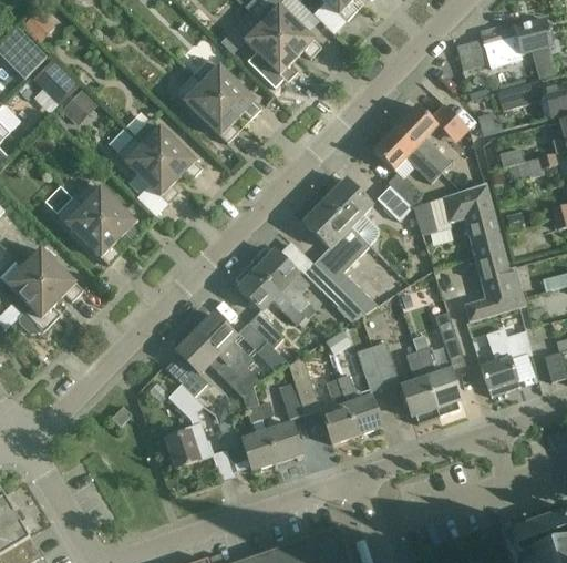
[(251,0),(245,8),(251,14),(260,23),(261,22),(297,57),(302,51),(310,58),(321,47),(306,31),(300,27),(278,4),(282,1),(281,0),(251,0)]
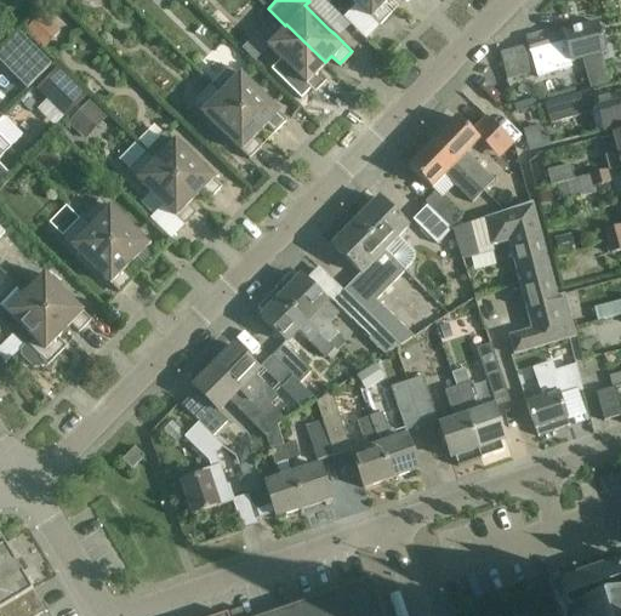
[(355,0),(357,1),(355,1),(362,6),(379,23),(391,11),(382,3),(385,0),(355,0)]
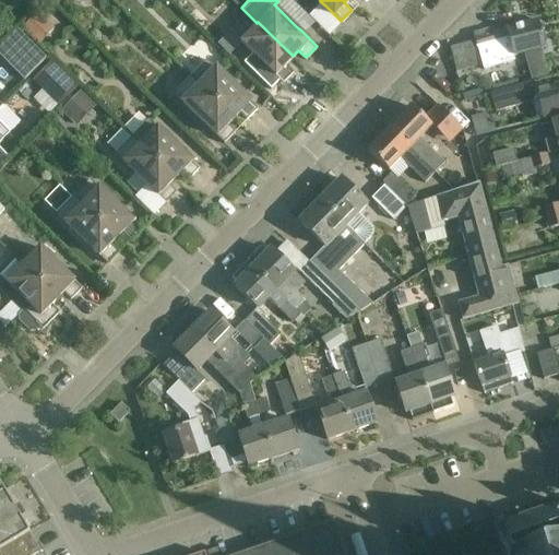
[(55,26),(38,10),(23,25),(39,42),(55,26)]
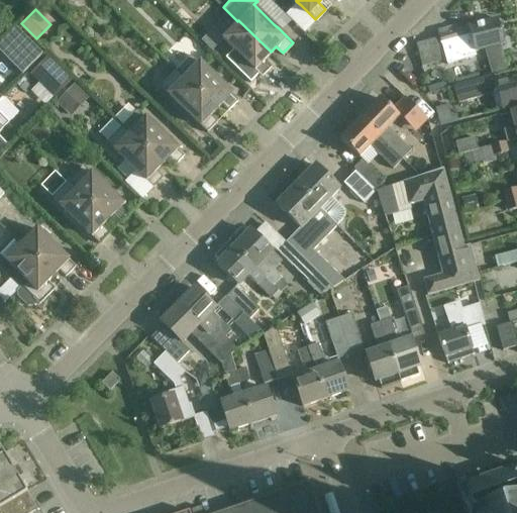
[(229,13),(215,28),(223,36),(222,36),(242,57),(246,61),(262,75),(272,65),(265,58),(271,52),(238,20),(237,21),(229,13)]
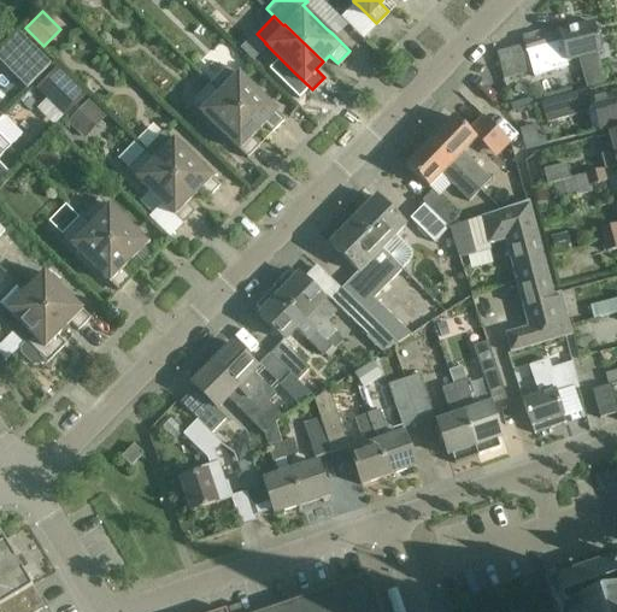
[(524,42),(497,49),(503,72),(504,76),(533,68),(534,74),(568,64),(566,59),(579,56),(601,49),(593,19),(545,33),(544,29),(522,35),(524,42)]
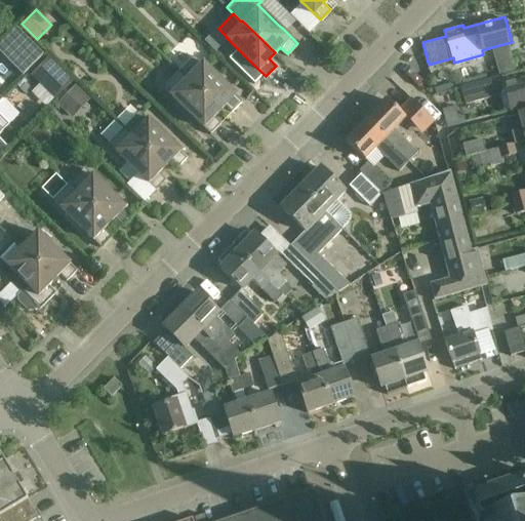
[(43,52),(16,26),(0,42),(0,49),(23,73),(43,52)]
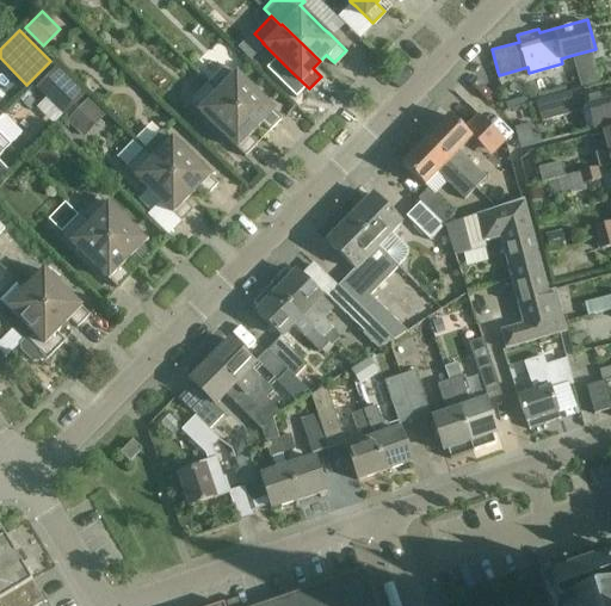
[(208,81),(255,127),(263,119),(270,128),(282,116),(265,99),(259,94),(227,62),(208,81)]
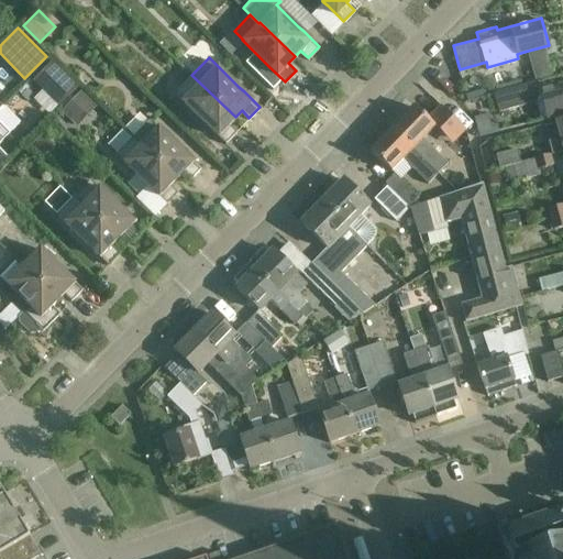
[(235,117),(191,75),(175,91),(184,100),(183,100),(205,121),(205,122),(210,127),(225,142),(236,131),(229,123),(235,117)]
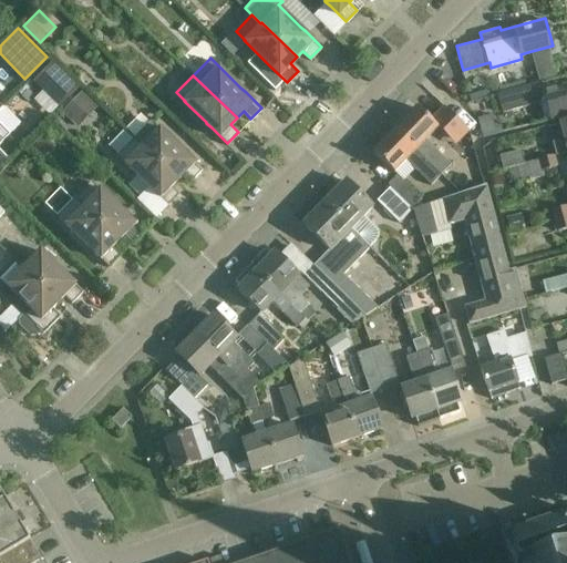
[(550,118),(566,113),(566,82),(557,85),(557,82),(542,85),(540,80),(497,92),(503,112),(546,100),(550,118)]
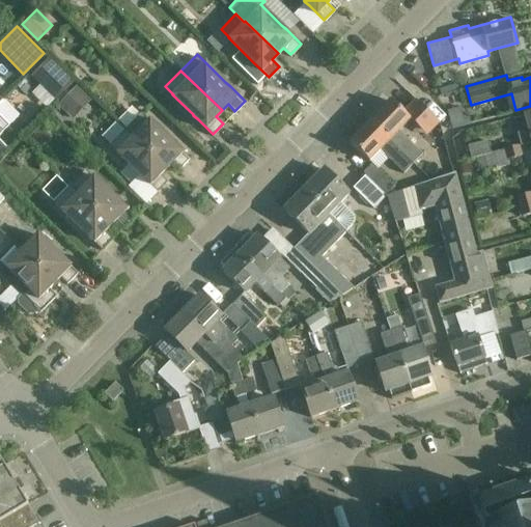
[(0,132),(1,132),(8,123),(18,114),(2,98),(0,100),(0,132)]
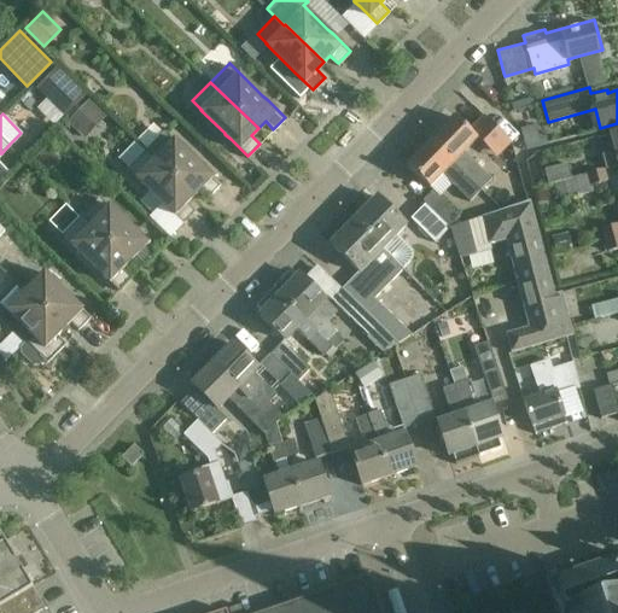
[(430,139),(482,190),(491,179),(474,162),(464,151),(477,138),(454,115),(430,139)]
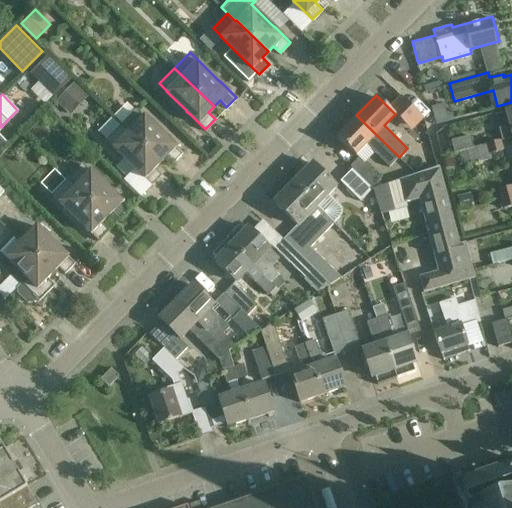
[(414,126),(423,117),(402,96),(393,105),(414,126)]
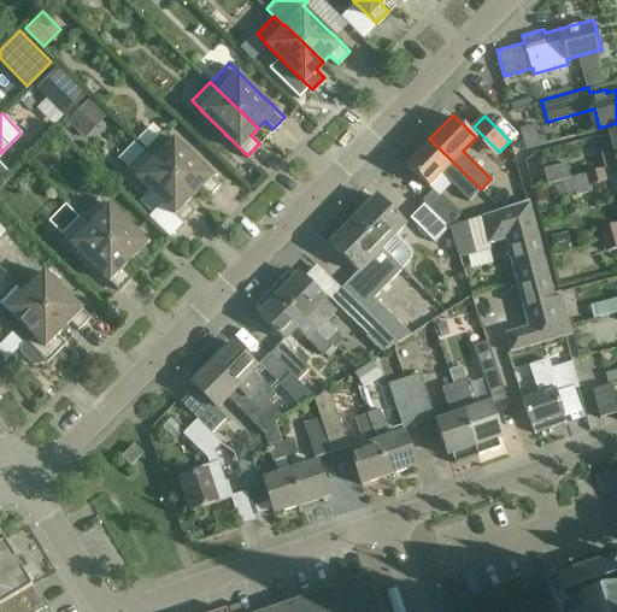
[(534,123),(518,127),(524,147),(547,141),(545,134),(538,136),(534,123)]
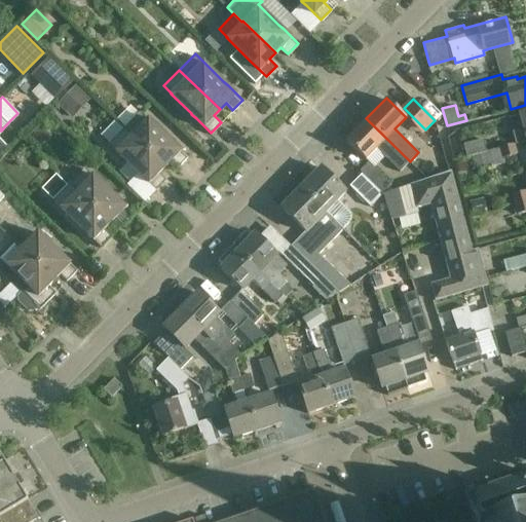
[(188,156),(173,142),(168,137),(168,138),(148,117),(148,118),(140,110),(123,126),(164,165),(171,159),(178,166),(188,156)]
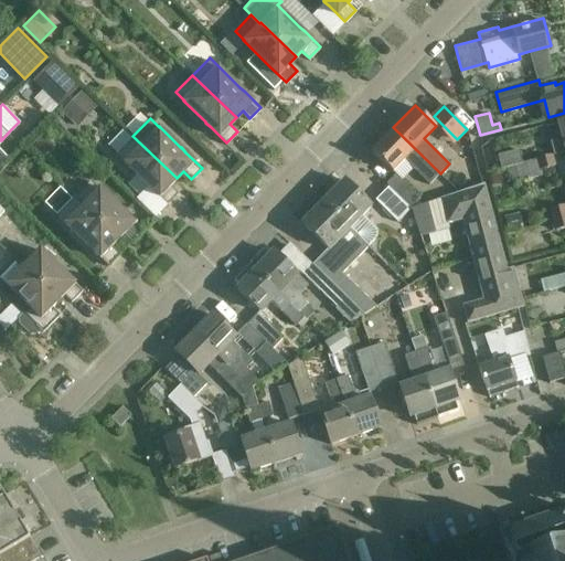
[(440,173),(393,127),(372,149),(393,170),(404,158),(414,168),(430,183),(440,173)]
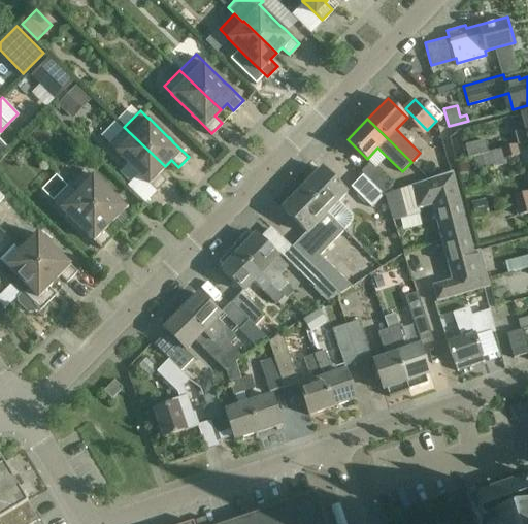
[(25,136),(36,148),(48,135),(37,124),(25,136)]
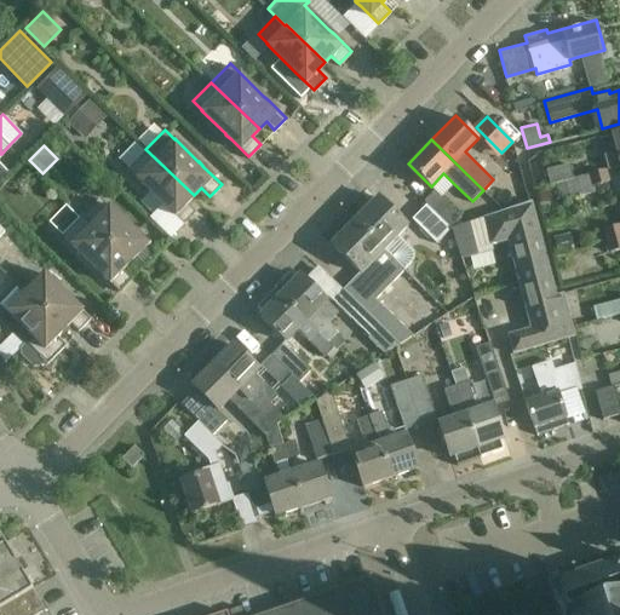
[(187,202),(194,195),(145,149),(127,167),(137,177),(160,200),(160,201),(183,223),(195,211),(187,202)]
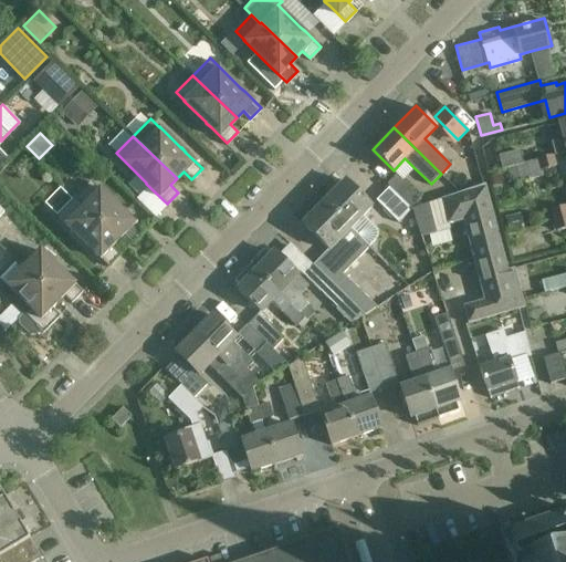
[(388,184),(390,186),(411,207),(421,197),(398,174),(388,184)]
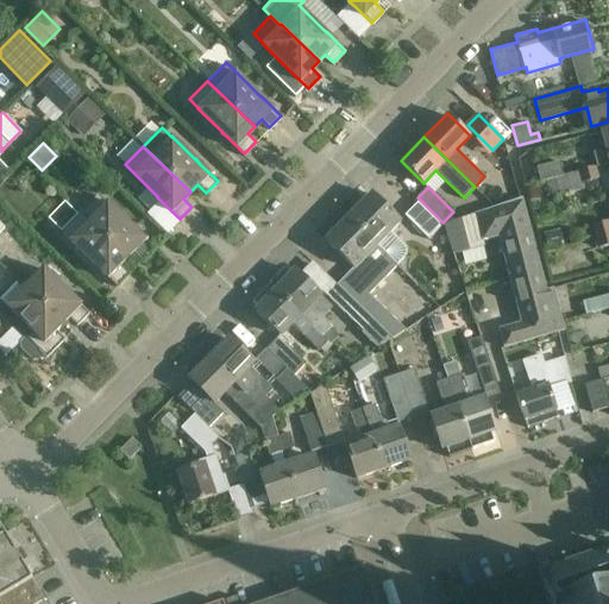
[(371,192),(347,215),(396,263),(407,252),(407,245),(391,230),(401,220),(371,192)]
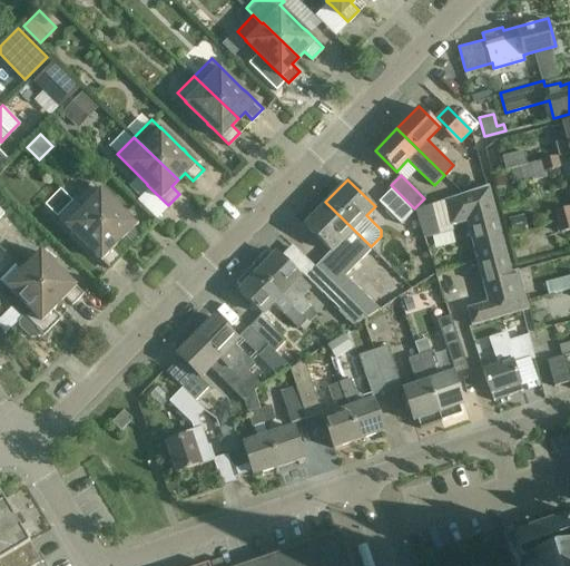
[(144,231),(128,215),(123,210),(100,188),(91,181),(75,197),(118,241),(125,234),(133,242),(144,231)]
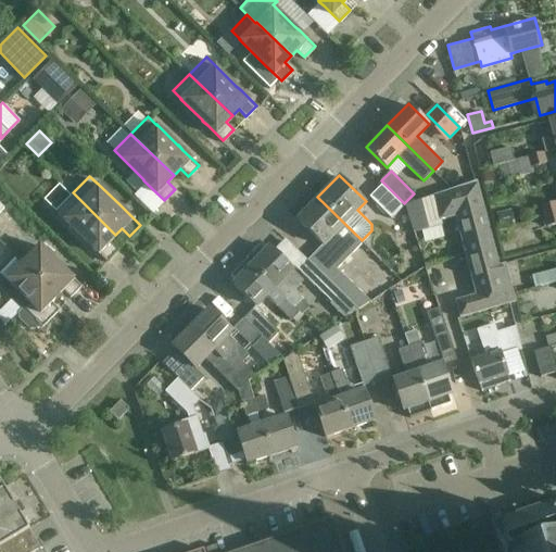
[(460,315),(479,310),(515,299),(509,278),(504,261),(498,263),(476,180),(449,189),(405,204),(414,231),(429,227),(427,222),(454,214),(472,288),(475,296),(456,300),(460,315)]
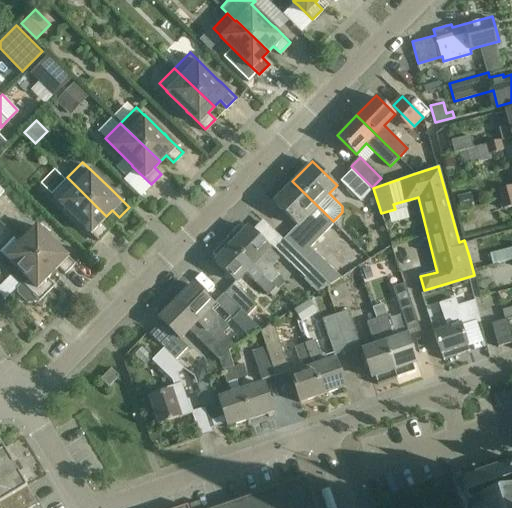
[(360,199),(369,191),(372,187),(353,168),(341,180),(360,199)]
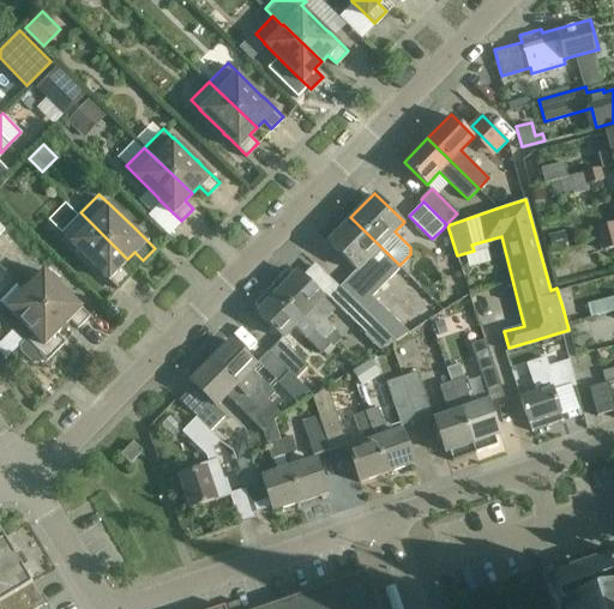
[(121,266),(127,259),(80,212),(61,231),(71,241),(95,264),(100,270),(118,287),(128,275),(121,266)]
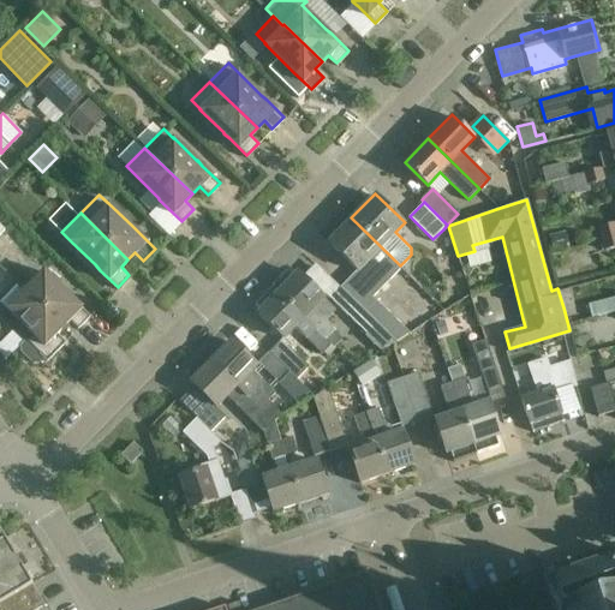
[(408,332),(375,298),(372,295),(400,265),(351,217),(328,240),(358,269),(351,275),(340,286),(359,303),(377,321),(396,340),(408,332)]
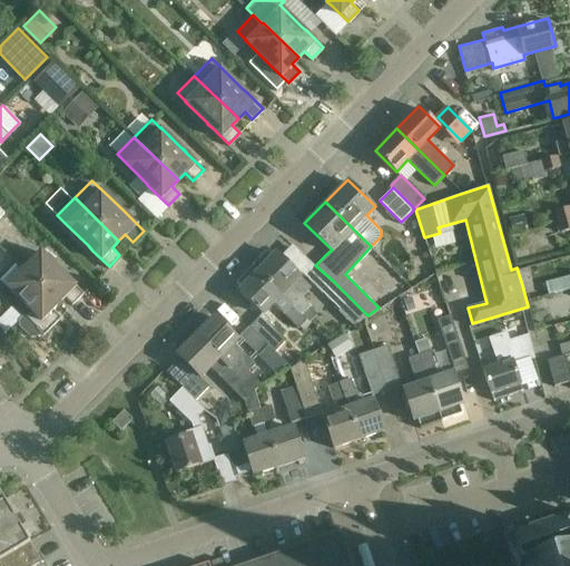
[(251,264),(306,319),(310,321),(315,315),(307,308),(310,304),(290,284),(300,274),(276,251),(273,254),(267,249),(251,264)]
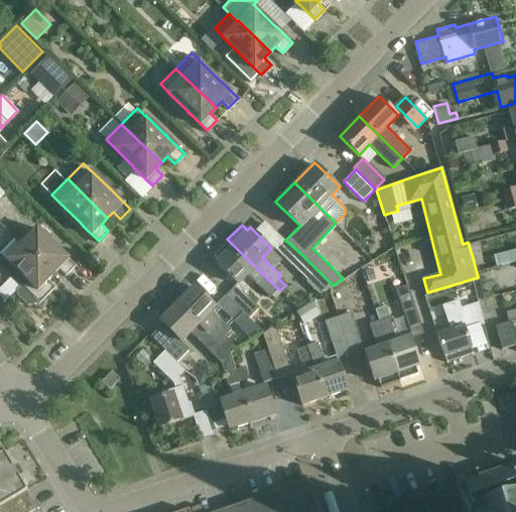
[(36,226),(21,242),(53,273),(58,267),(66,274),(76,264),(61,250),(56,245),(36,226)]
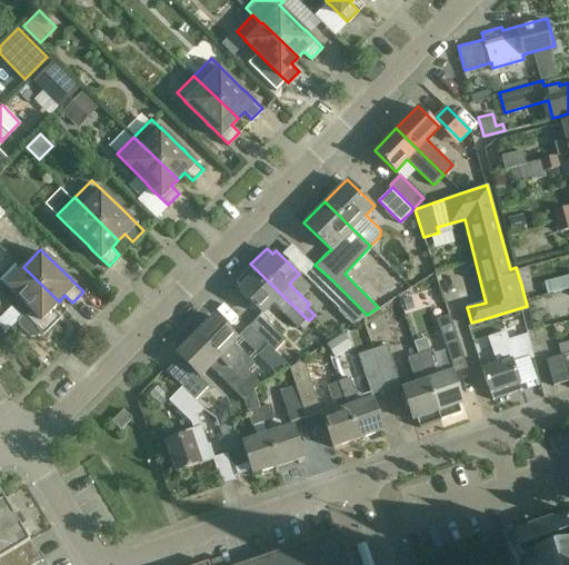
[(13,257),(0,270),(0,285),(6,285),(18,296),(11,303),(23,314),(20,318),(19,324),(30,334),(36,335),(40,329),(43,333),(60,316),(52,308),(59,301),(23,267),(13,257)]
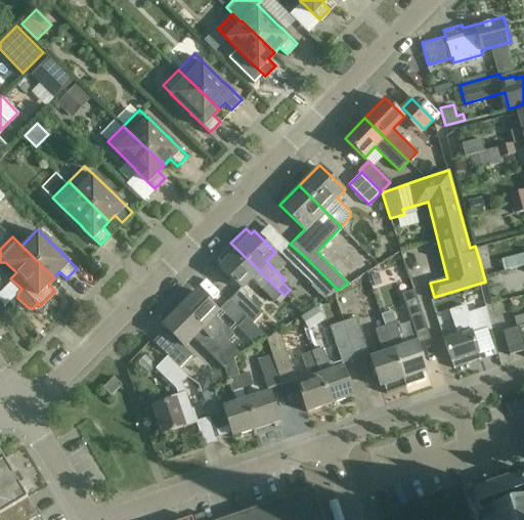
[(312,283),(321,273),(306,258),(290,244),(287,241),(277,250),(296,267),(312,283)]
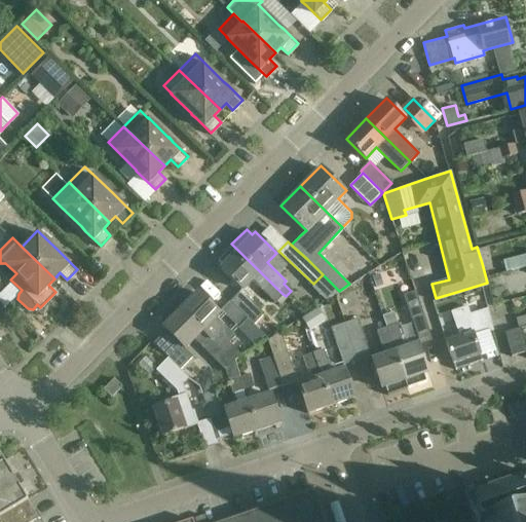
[(283,294),(231,244),(218,258),(224,264),(221,267),(241,288),(229,300),(247,318),(248,317),(254,323),(264,311),(247,295),(249,293),(242,288),(252,278),(275,301),(283,294)]
